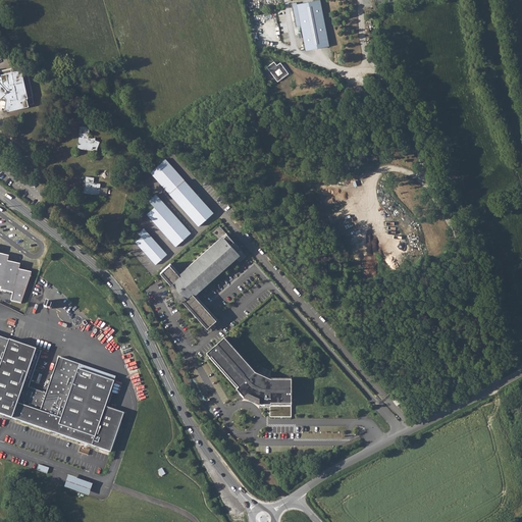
[(327,45),(318,0),(309,0),(291,4),(294,27),(299,25),(304,50),(327,45)]
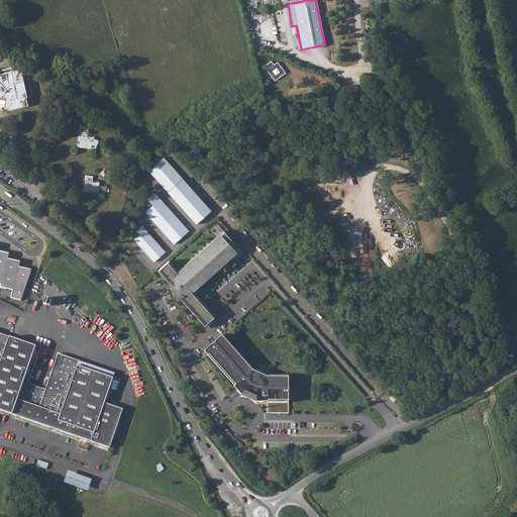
[(272,63),(265,68),(275,82),(286,74),(278,64),(274,66),(272,63)]
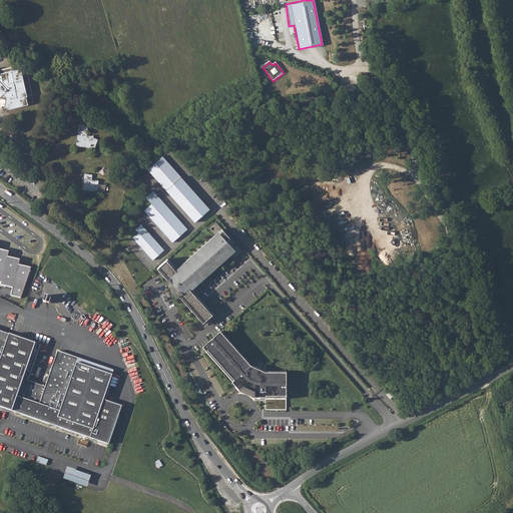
[(0,94),(1,95),(4,93),(7,96),(4,107),(7,106),(8,108),(34,101),(26,67),(12,70),(11,67),(0,69),(0,94)]
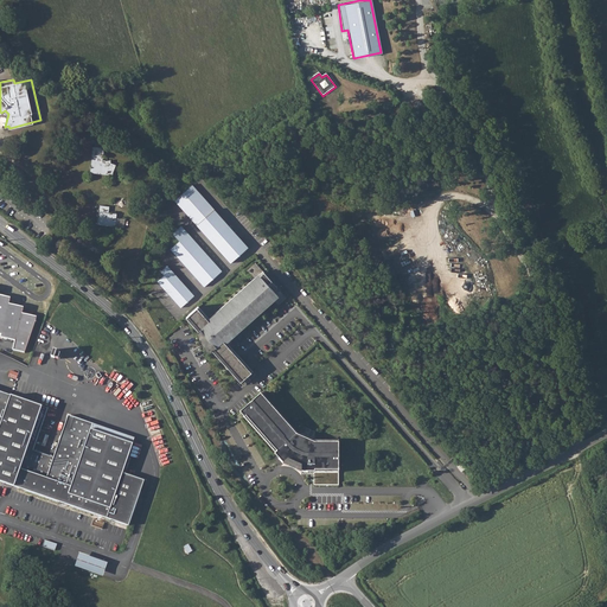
[(94,146),(90,172),(113,176),(114,171),(116,165),(112,164),(110,159),(107,160),(107,161),(102,161),(104,148),(94,146)]
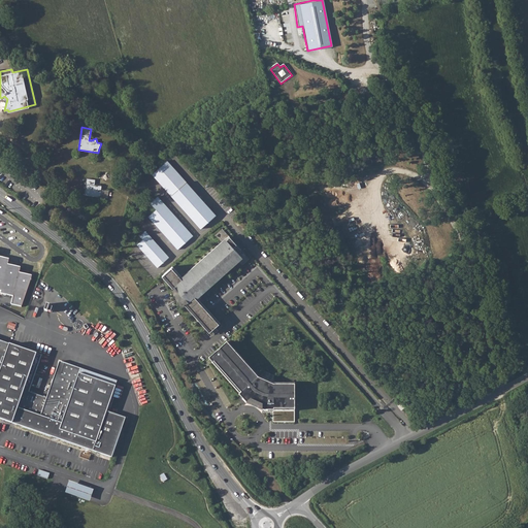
[(164,161),(150,173),(199,227),(212,215),(164,161)]
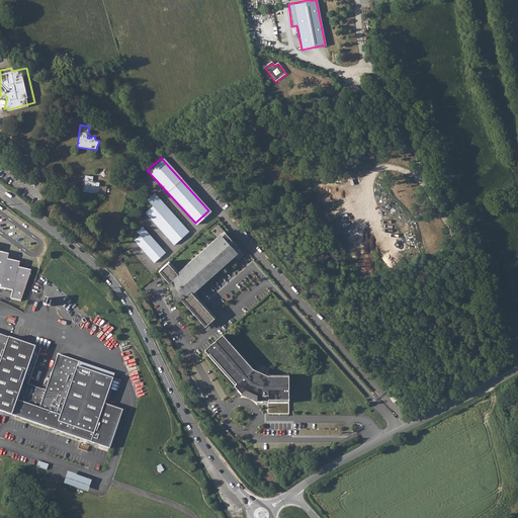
[(85,175),(83,191),(98,193),(105,194),(106,187),(99,186),(99,181),(93,181),(94,176),(85,175)]
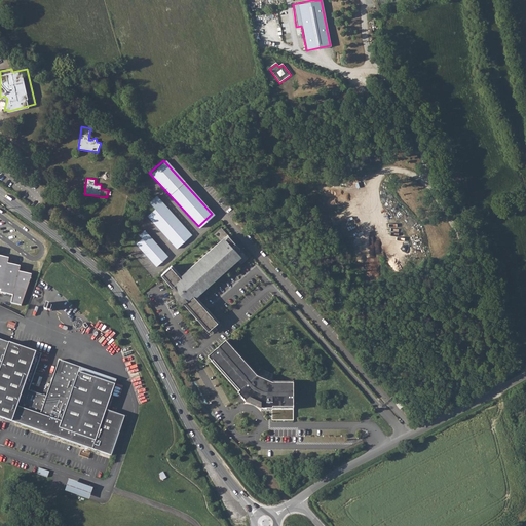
[(155,194),(148,201),(153,208),(146,215),(176,248),(191,234),(155,194)]
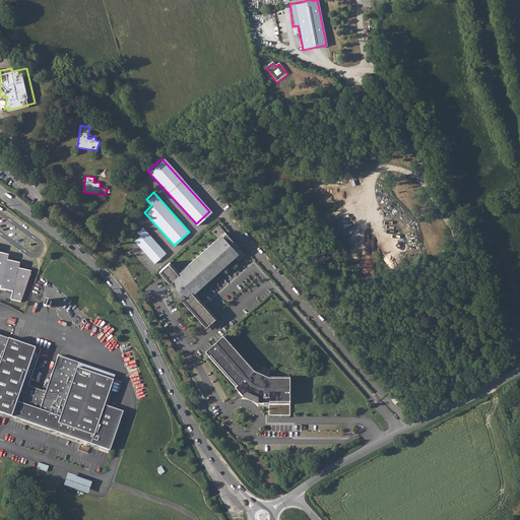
[(142,225),(135,232),(139,236),(134,240),(154,263),(166,253),(142,225)]
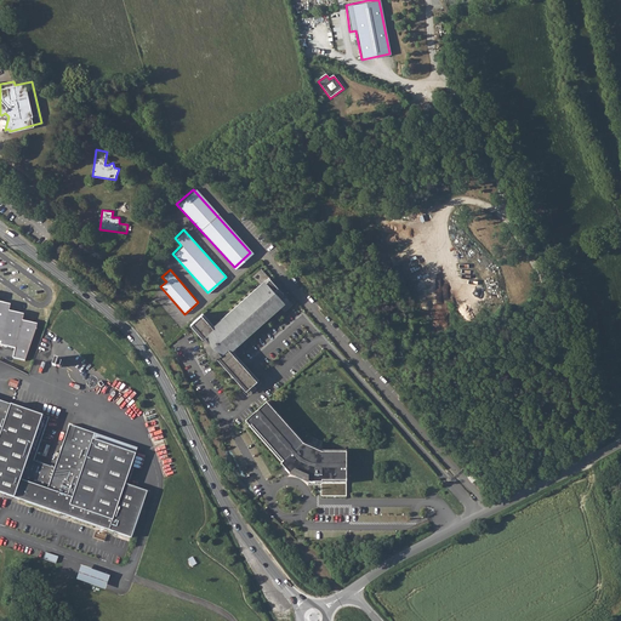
[(278,288),(269,278),(214,328),(201,314),(191,324),(206,342),(204,343),(246,391),(257,380),(228,348),(232,345),(233,346),(283,301),(274,290),(278,288)]
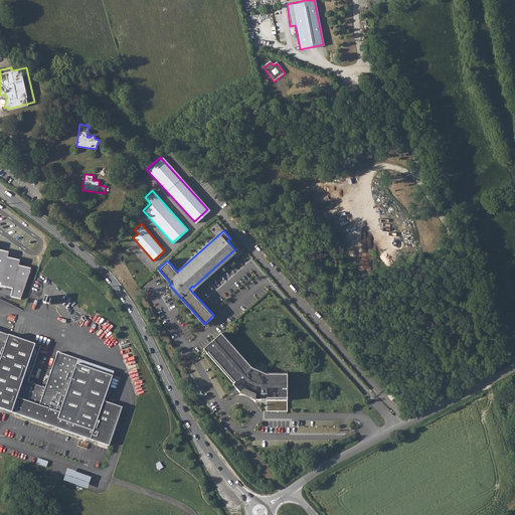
[(0,283),(1,284),(0,287),(13,289),(11,297),(21,300),(31,269),(19,266),(20,261),(8,258),(9,252),(0,249),(0,283)]
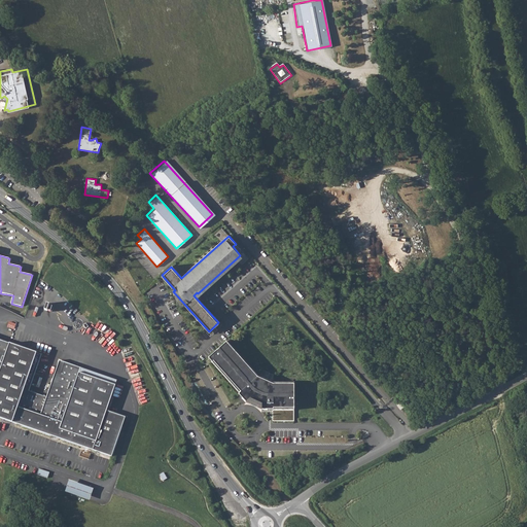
[(46,304),(44,310),(50,312),(53,307),(49,306),(49,305),(46,304)]
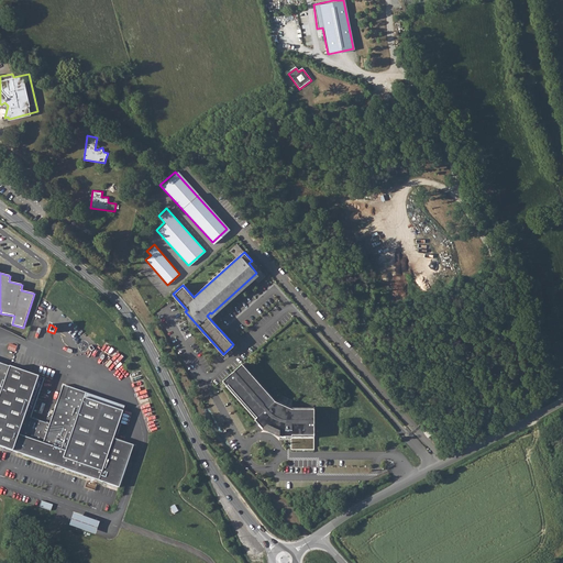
[(0,446),(119,487),(134,445),(117,439),(113,439),(119,424),(123,411),(85,398),(86,393),(63,385),(50,423),(31,417),(44,378),(10,366),(8,372),(0,368),(0,446)]
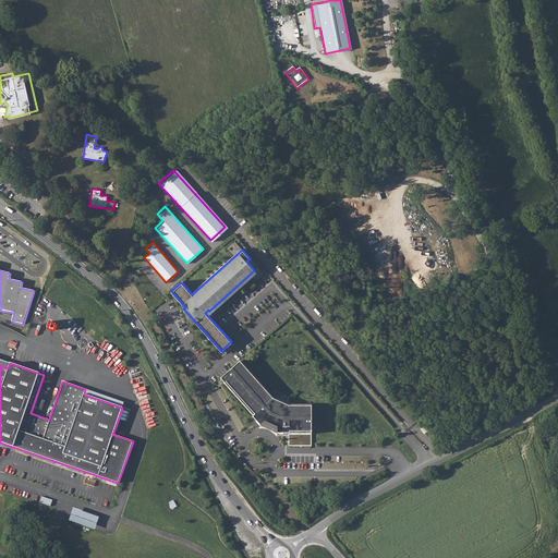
[(273,400),(240,363),(220,379),(225,385),(226,383),(255,415),(253,417),(261,427),(265,423),(277,428),(277,434),(289,434),(289,433),(312,433),(312,408),(289,407),(273,400)]
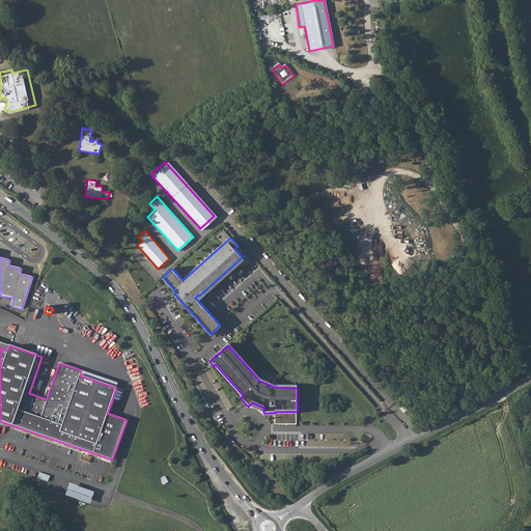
[(275,412),(275,413),(275,424),(296,424),(297,412),(275,412)]
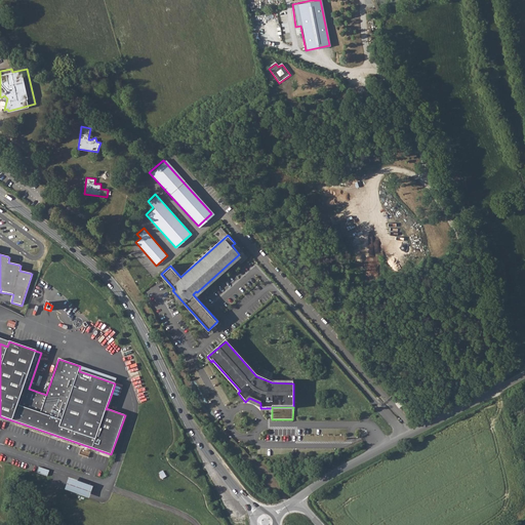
[(39,467),(38,472),(48,476),(50,470),(39,467)]
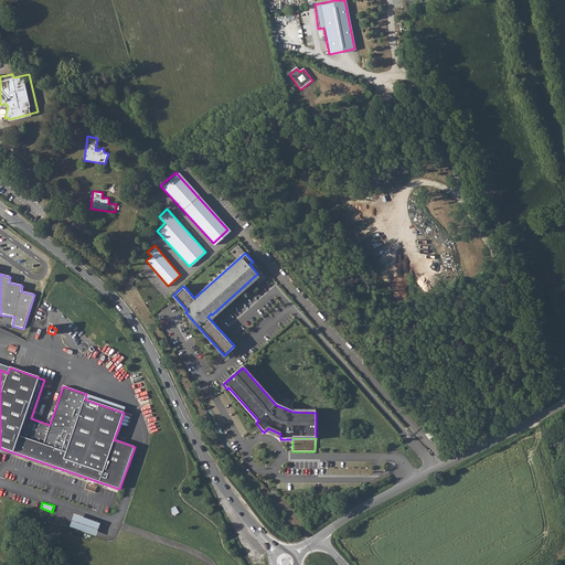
[(75,514),(71,526),(97,535),(102,523),(75,514)]
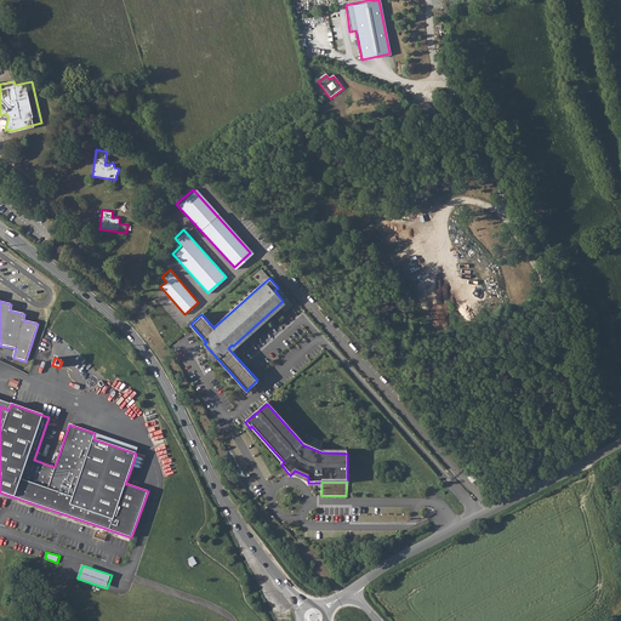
All buildings are outlined.
